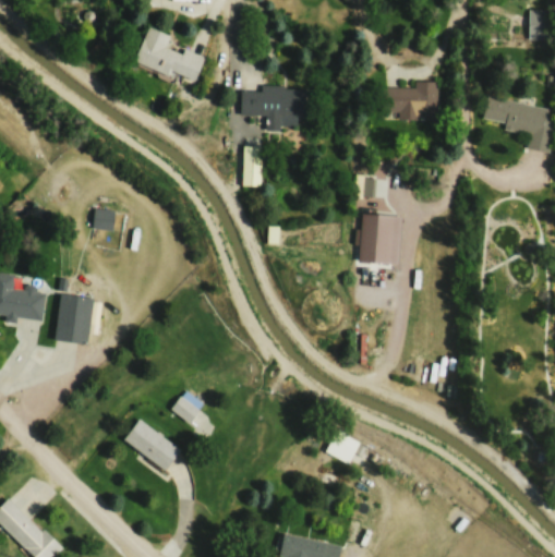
[(551,39),(551,9),(530,9),(530,39),(551,39)]
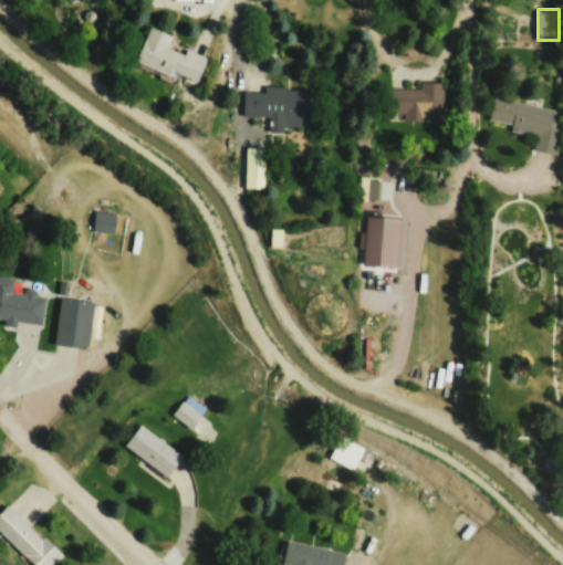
[(136,61),(197,84),(207,58),(187,50),(185,54),(168,49),(174,35),(149,27),(136,61)]
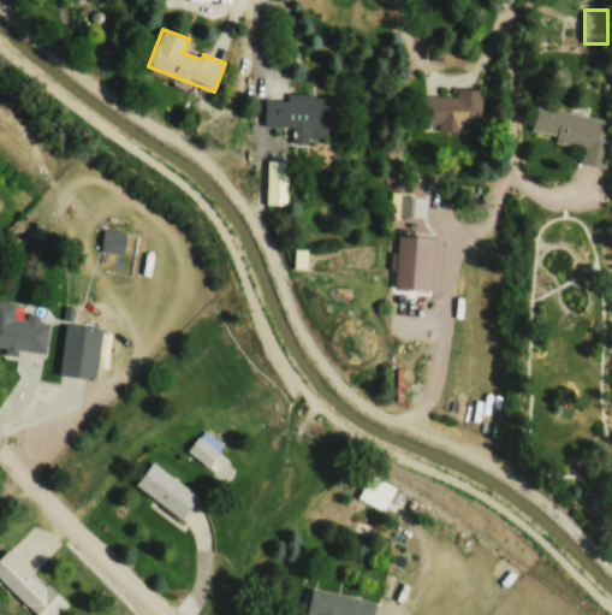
[(483,132),(483,93),(425,92),(425,132),(483,132)]
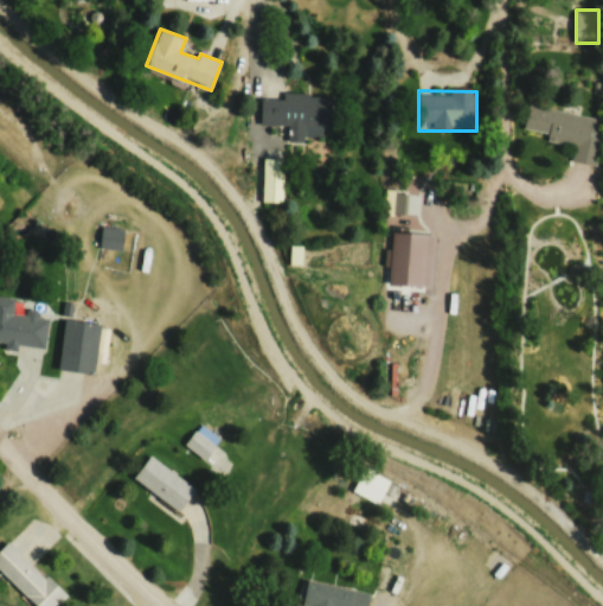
[(334,95),(284,94),(284,99),(263,99),(262,126),(296,127),(296,139),(333,140),(334,95)]
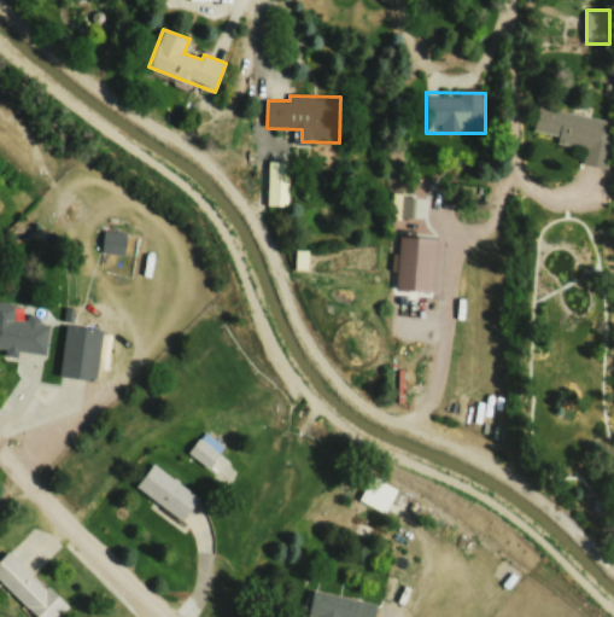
[(613,121),(541,108),(534,137),(588,147),(584,164),(610,170),(613,156),(613,121)]
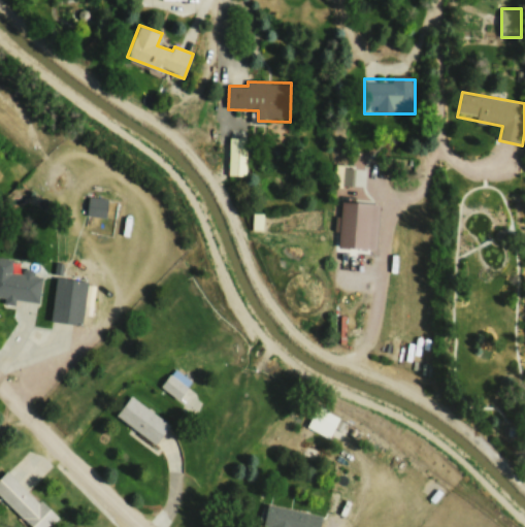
[(248,132),(230,132),(230,176),(248,176),(248,132)]
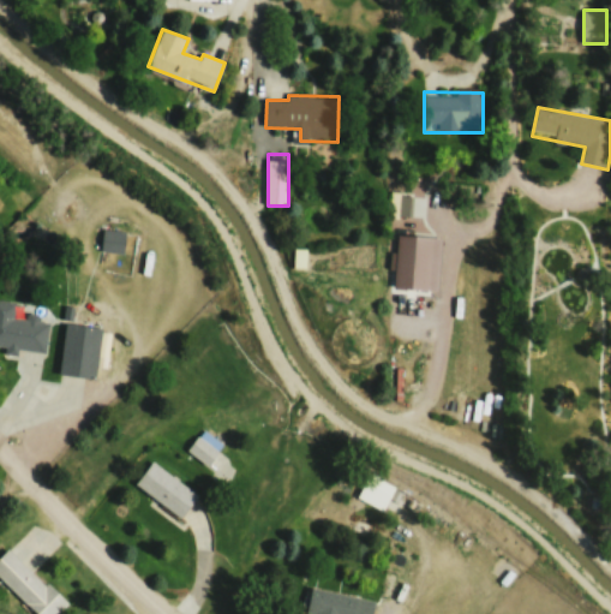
[(409,196),(393,198),(394,219),(411,216),(409,196)]
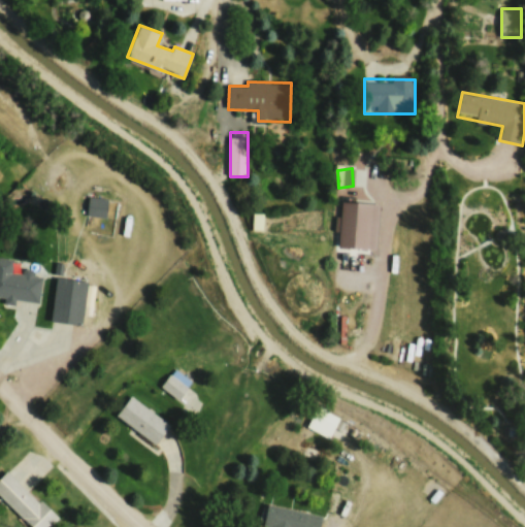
[(108,217),(108,199),(89,199),(89,217),(108,217)]
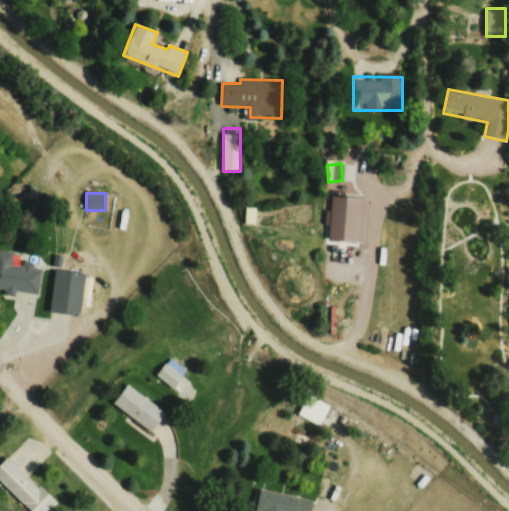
[(0,289),(39,295),(43,266),(14,262),(15,252),(0,249),(0,289)]
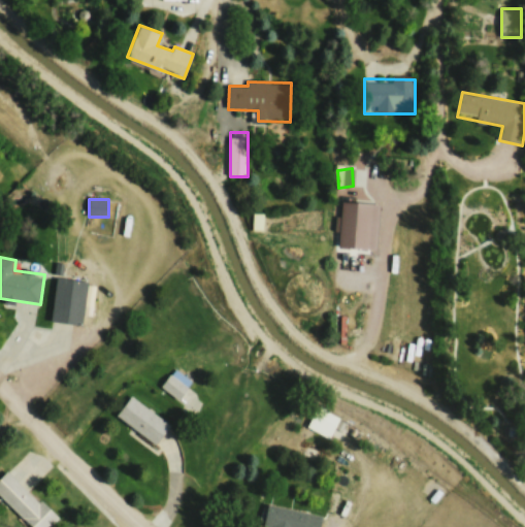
[(52,321),(83,325),(84,315),(92,316),(96,283),(57,278),(52,321)]
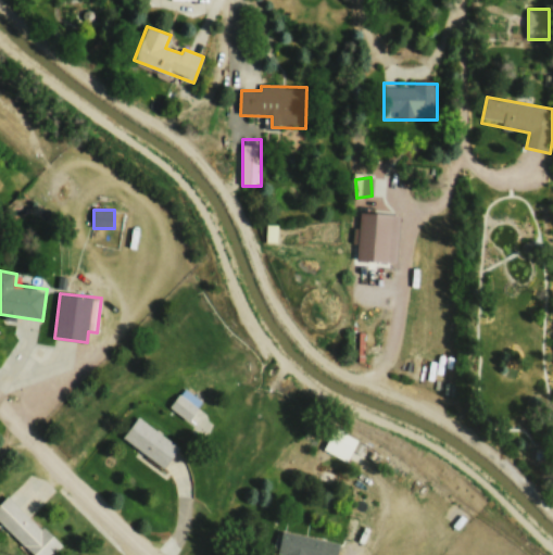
[(204,402),(184,389),(171,408),(190,421),(204,402)]
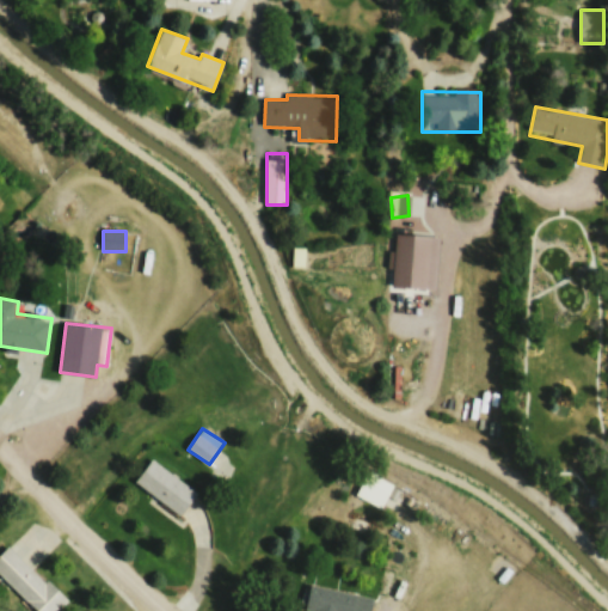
[(198,494),(152,460),(135,483),(182,517),(198,494)]
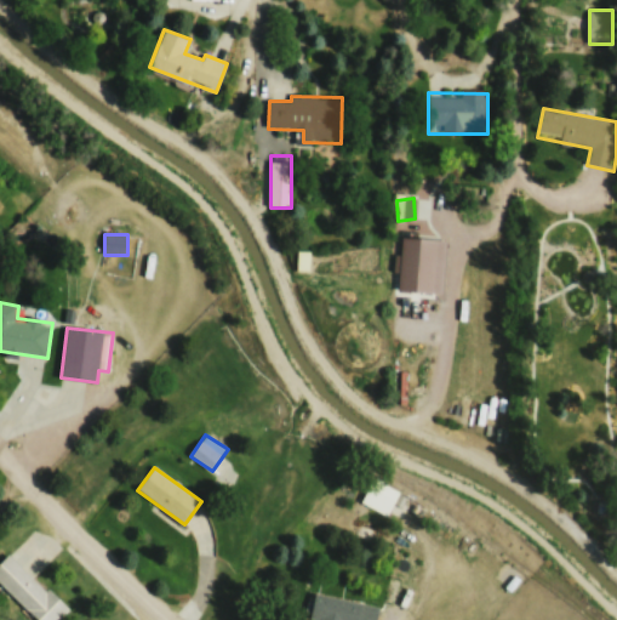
[(388,517),(403,493),(376,478),(363,502),(388,517)]
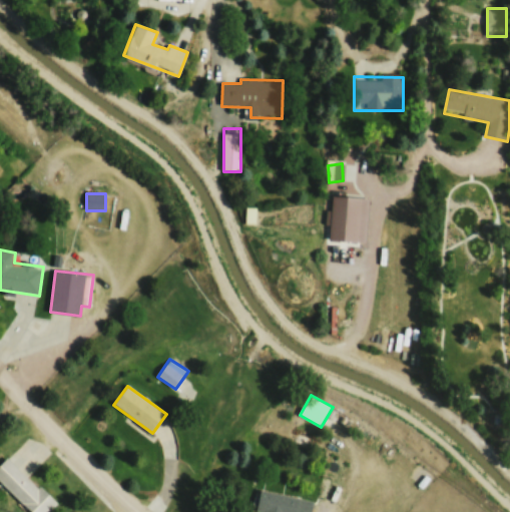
[(9,456),(0,464),(0,480),(30,511),(49,511),(57,505),(9,456)]
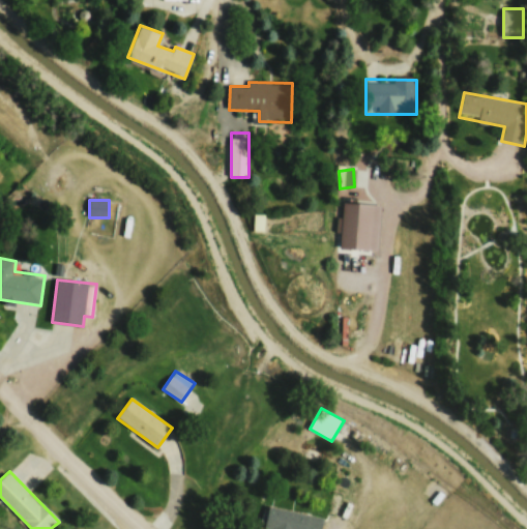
[(323,528),(325,519),(268,506),(263,528),(323,528)]
